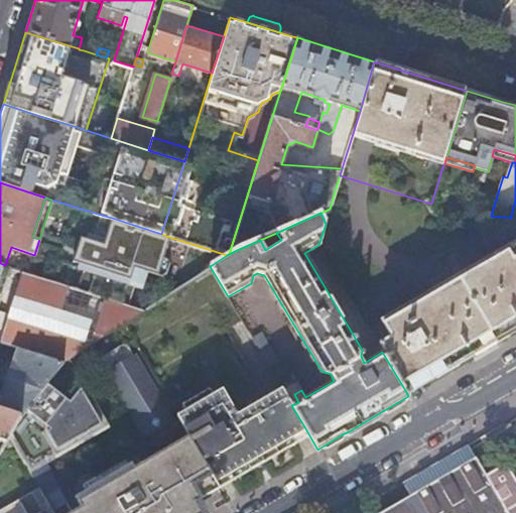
[(112,218),(101,215),(95,233),(105,237),(112,218)]
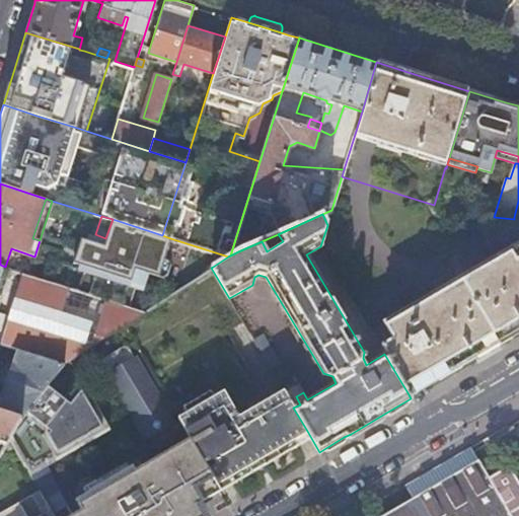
[(87,238),(81,236),(73,261),(78,263),(76,268),(83,270),(93,274),(87,292),(121,303),(127,285),(133,287),(142,290),(143,284),(147,275),(148,272),(161,277),(166,274),(169,264),(167,260),(164,258),(170,238),(162,235),(113,219),(105,238),(95,234),(88,232),(87,238)]
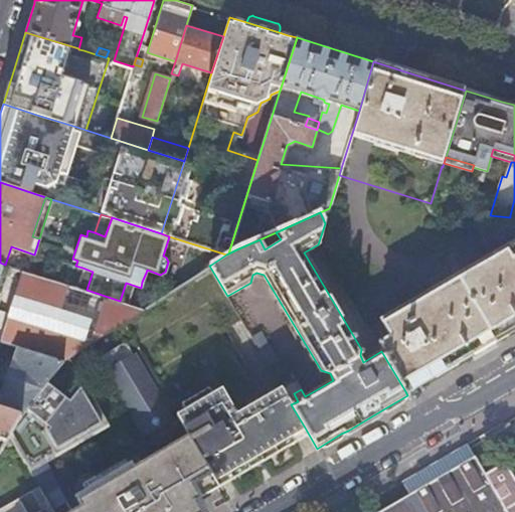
[(377,344),(381,351),(405,391),(470,353),(494,339),(514,326),(514,244),(380,324),(388,337),(377,344)]
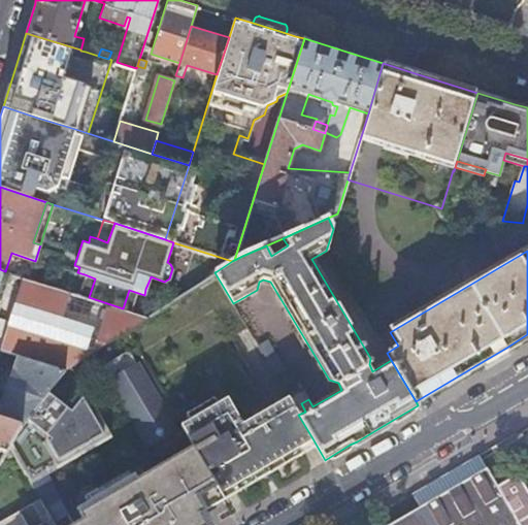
[(5,271),(0,269),(0,350),(19,356),(63,370),(125,331),(147,316),(129,309),(123,308),(89,297),(78,294),(34,281),(5,271)]
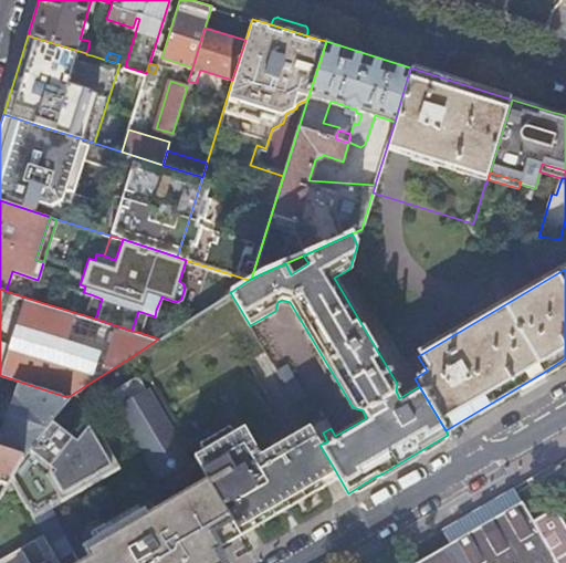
[(102,299),(91,294),(84,315),(95,319),(102,299)]
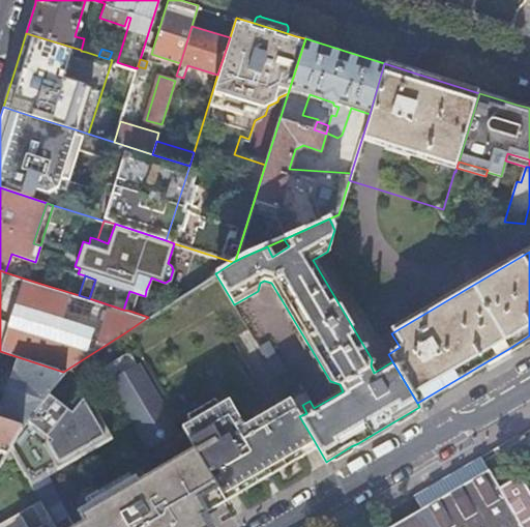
[(156,284),(150,281),(146,290),(154,293),(156,284)]
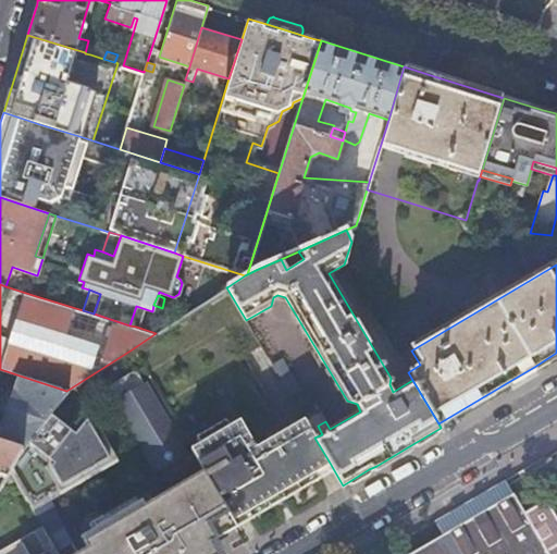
[(143,308),(136,306),(130,325),(136,327),(143,308)]
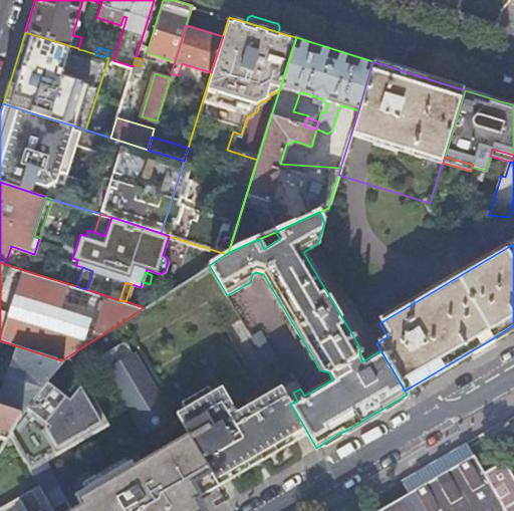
[(131,337),(100,354),(145,431),(175,414),(131,337)]
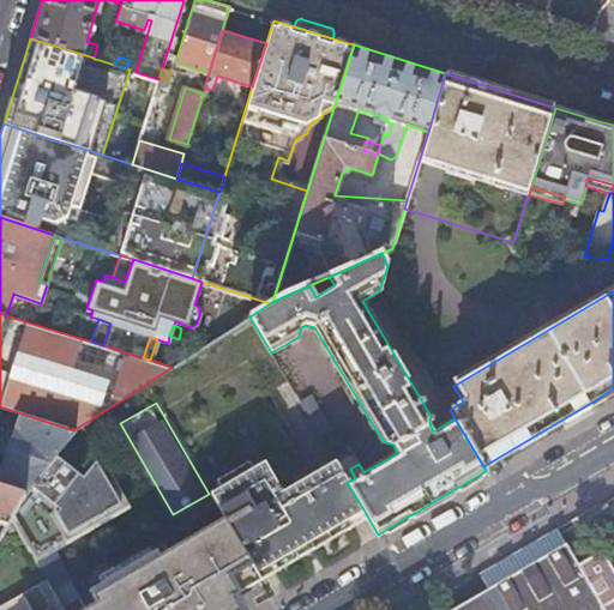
[(589,404),(560,421),(564,426),(591,409),(589,404)]
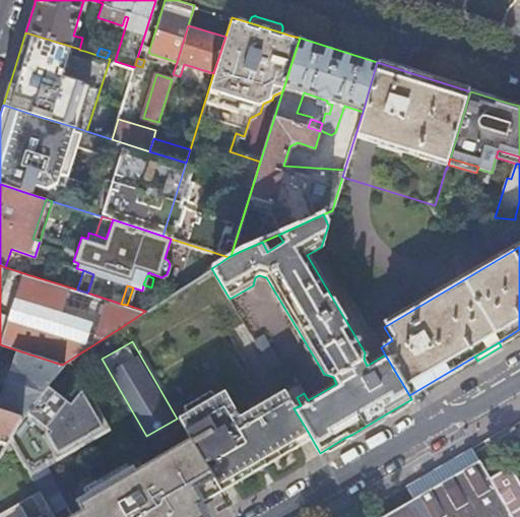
[(501,346),(477,361),(478,364),(503,349),(501,346)]
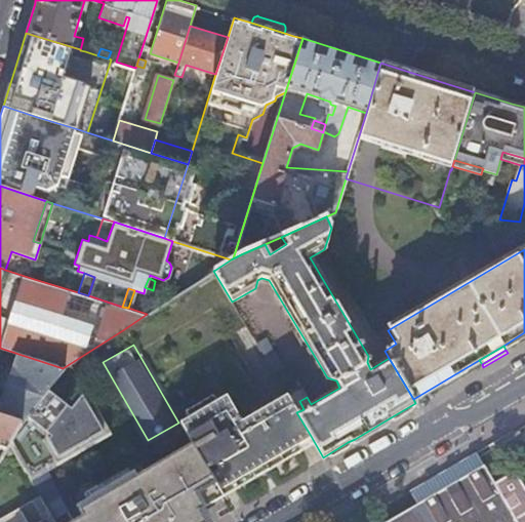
[(18,354),(0,407),(0,416),(19,424),(47,388),(63,368),(18,354)]
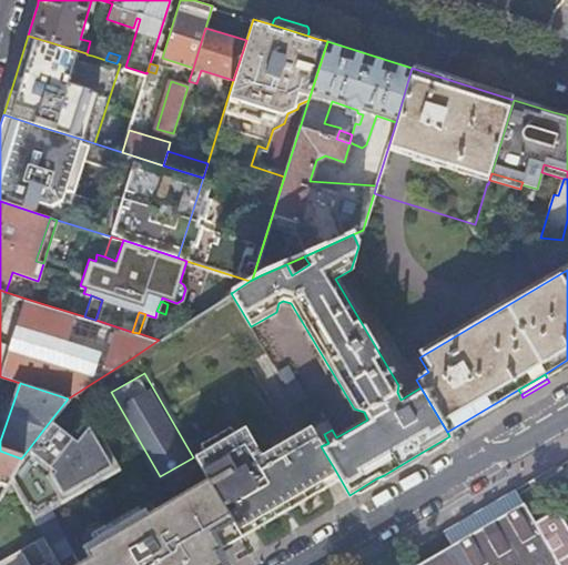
[(57,491),(61,500),(120,465),(92,420),(69,433),(51,420),(21,458),(10,477),(28,507),(57,491)]
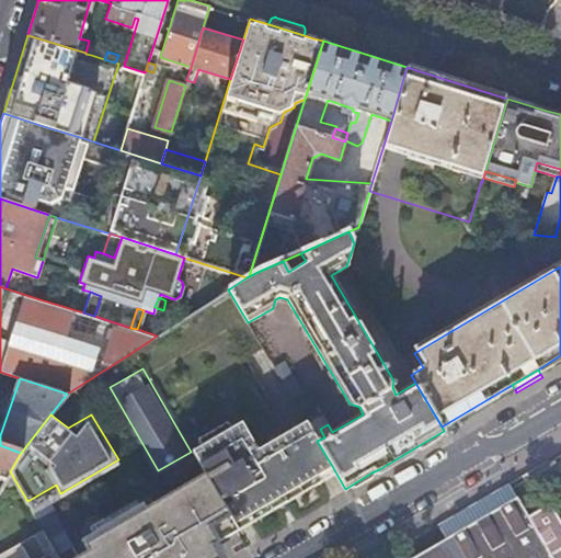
[(191,451),(205,475),(233,523),(315,476),(332,466),(317,441),(307,423),(289,433),(261,450),(244,420),(191,451)]
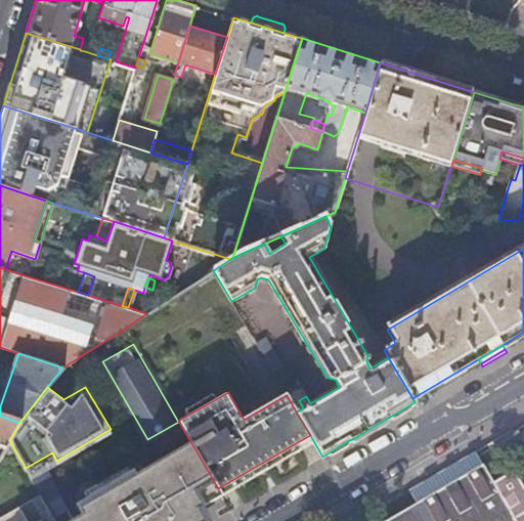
[(0,445),(4,447),(9,440),(19,423),(0,416),(0,445)]
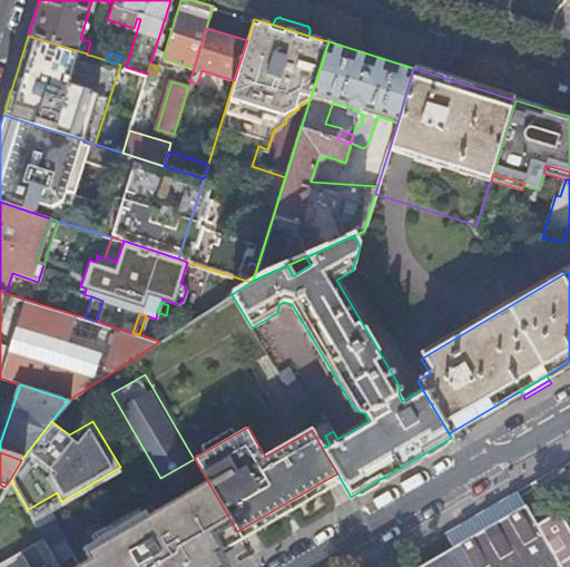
[(237,531),(242,539),(342,481),(337,473),(320,484),(237,531)]
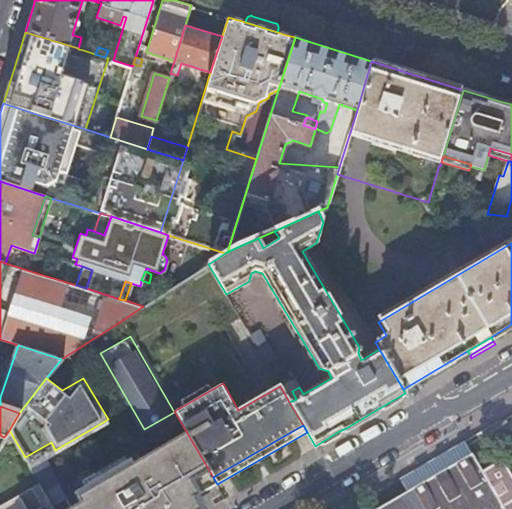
[(187,433),(134,464),(136,467),(152,494),(151,495),(158,508),(198,508),(192,498),(201,493),(217,484),(213,477),(187,433)]
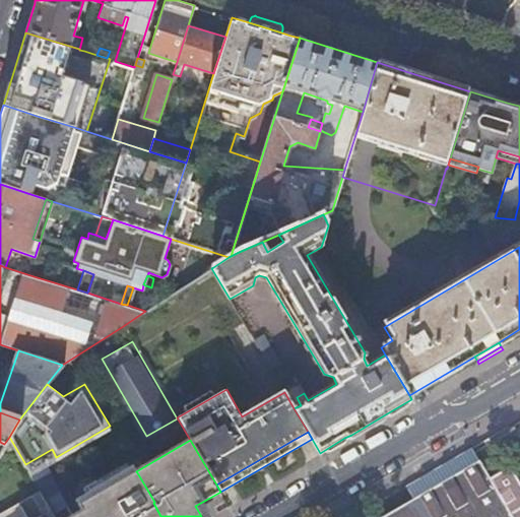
[(519,516),(519,481),(509,464),(489,476),(486,472),(491,470),(492,467),(491,464),(489,462),(485,461),(481,462),(471,446),(405,485),(412,498),(381,516),(519,516)]
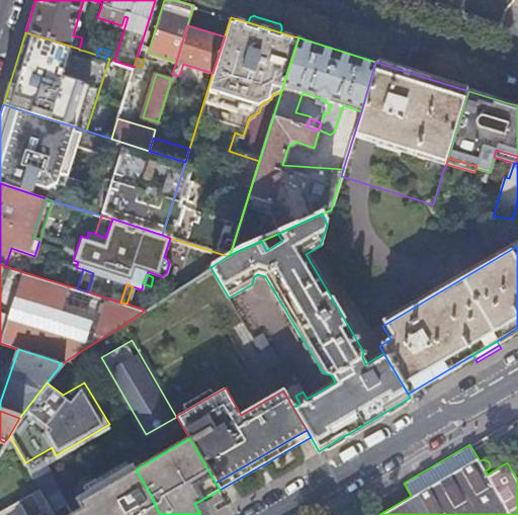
[(83,486),(86,491),(128,465),(125,460),(83,486)]
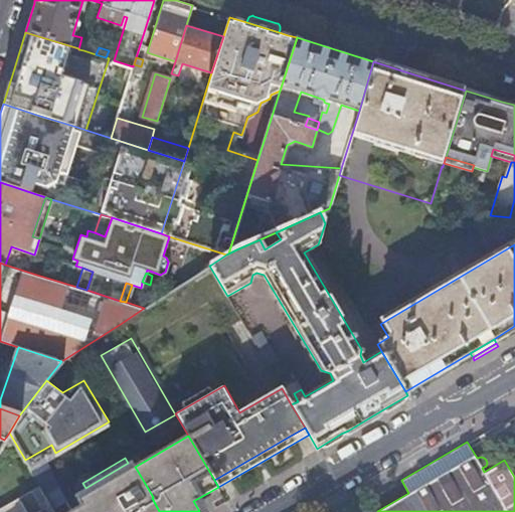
[(78,508),(80,511),(159,511),(152,498),(153,497),(137,470),(135,467),(134,467),(131,462),(128,463),(86,488),(89,493),(77,500),(81,506),(78,508)]
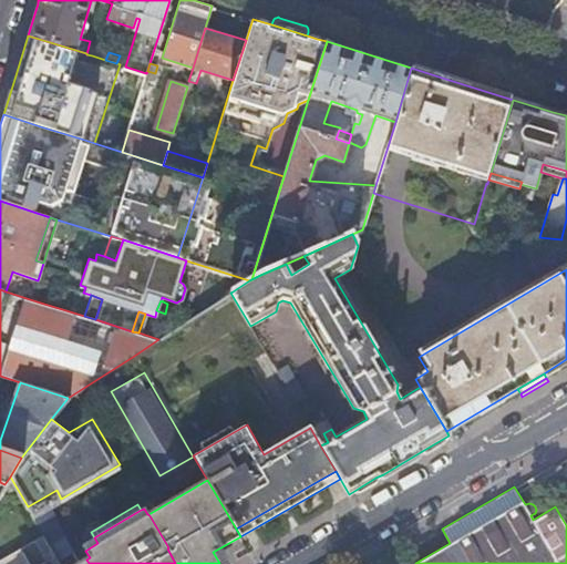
[(45,559),(54,554),(41,531),(32,536),(45,559)]
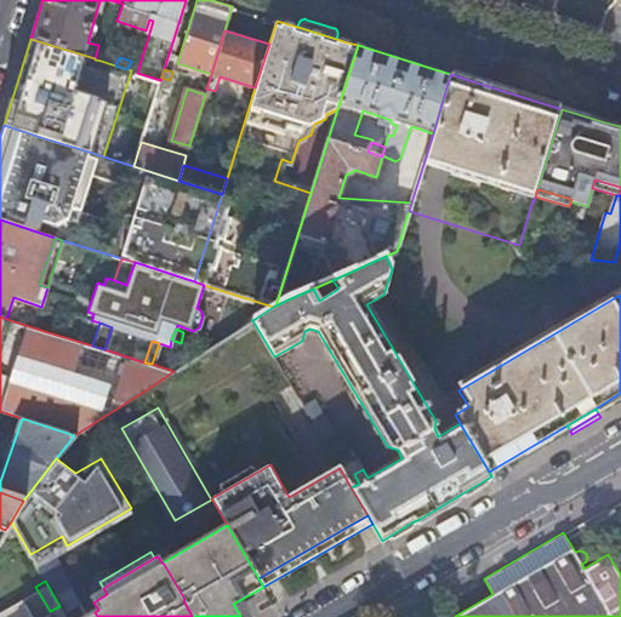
[(66,616),(60,606),(50,611),(39,616),(33,616),(21,595),(0,606),(0,616),(66,616)]
